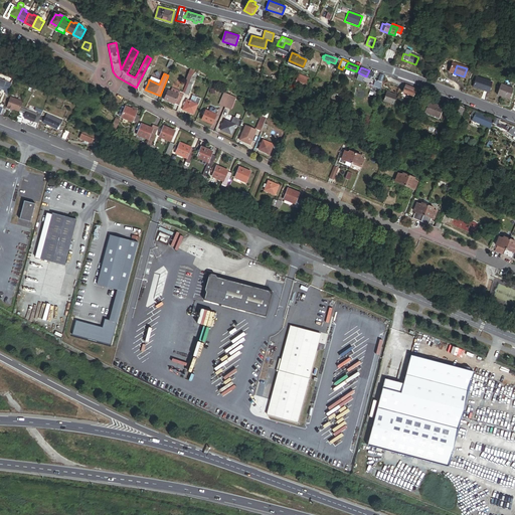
[(11,83),(0,79),(1,75),(0,74),(0,88),(2,89),(6,90),(4,94),(7,94),(11,83)]
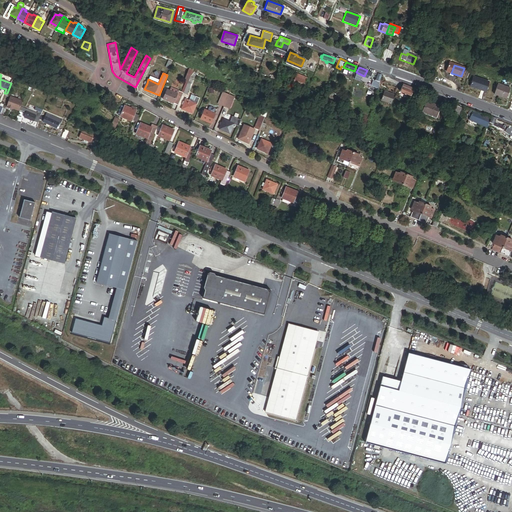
[(303,88),(307,78),(296,74),(292,83),(303,88)]
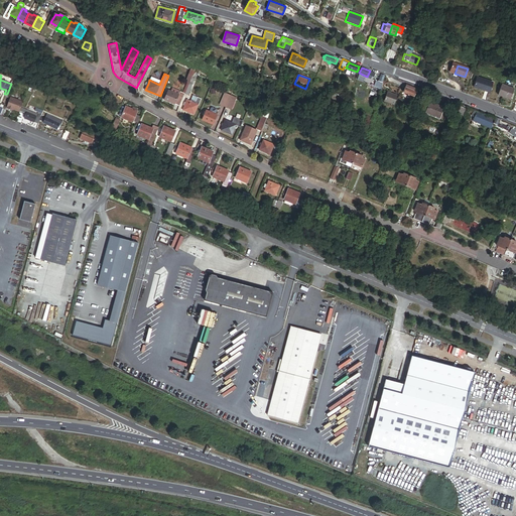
[(490,94),(494,84),(477,79),(474,89),(490,94)]
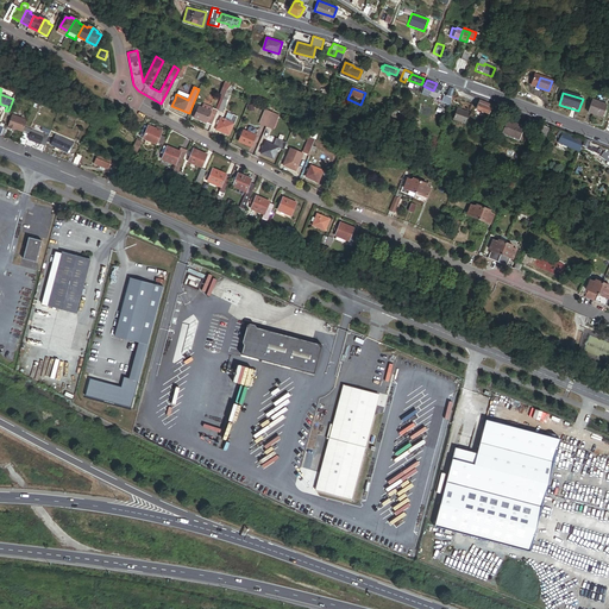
[(221,112),(226,100),(225,100),(227,95),(224,94),(221,99),(217,111),(221,112)]
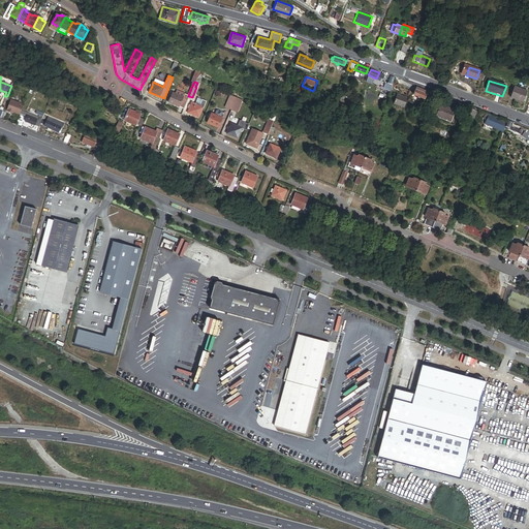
[(29,88),(13,83),(12,86),(28,91),(29,88)]
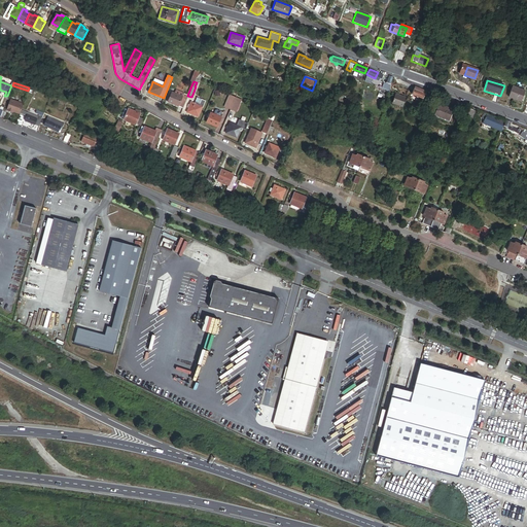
[(520,102),(524,92),(513,86),(508,97),(520,102)]
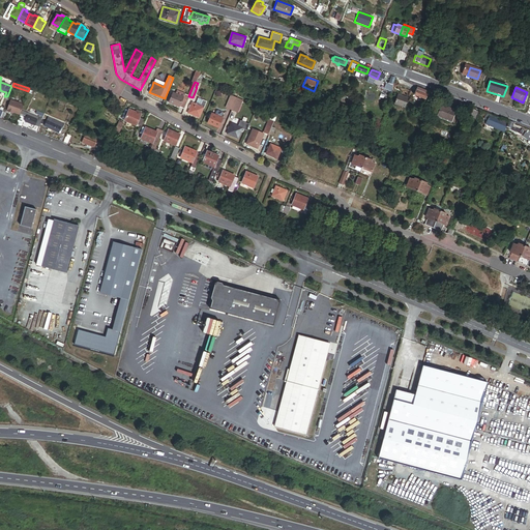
[(425,99),(428,94),(416,89),(414,94),(425,99)]
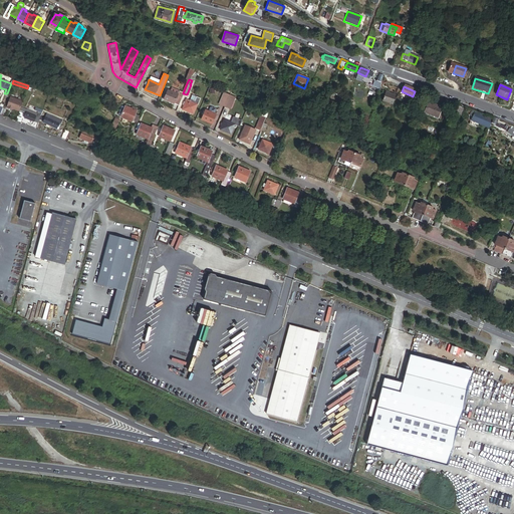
[(177,105),(183,93),(179,91),(177,94),(167,90),(163,99),(177,105)]
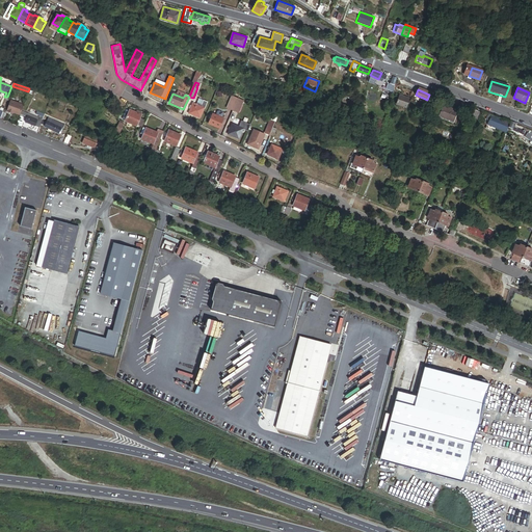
[(405,107),(408,98),(398,94),(395,104),(405,107)]
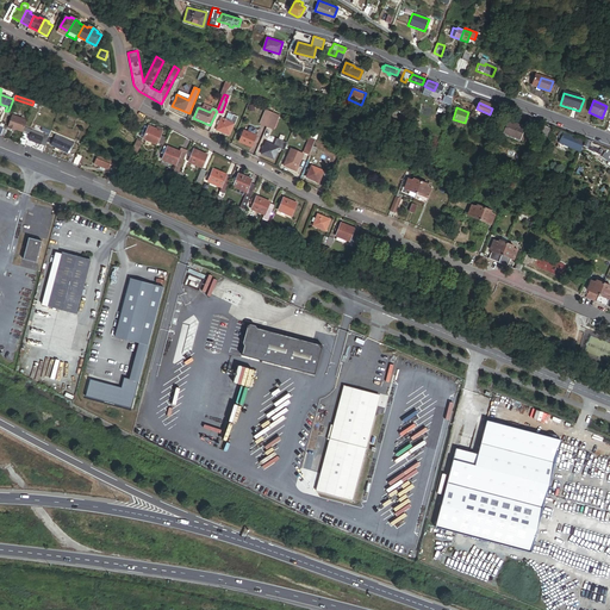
[(266,126),(272,112),(266,110),(260,123),(266,126)]
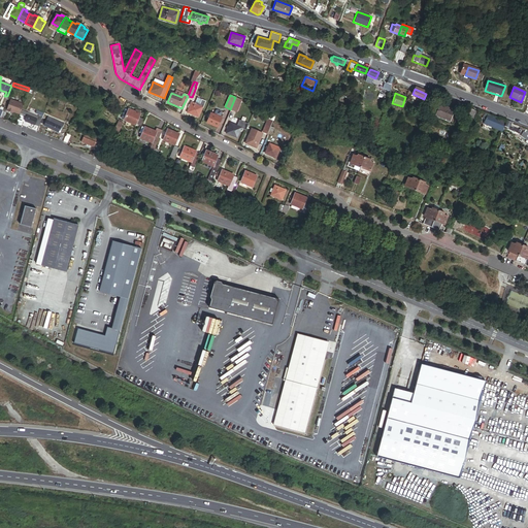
[(201,107),(205,101),(196,97),(193,104),(191,103),(187,111),(196,117),(201,107)]
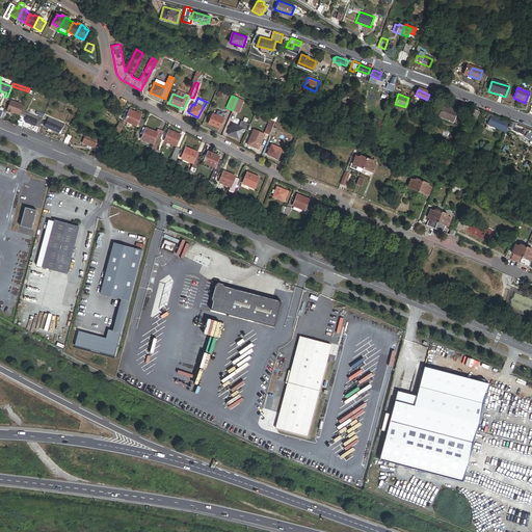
[(238,112),(243,101),(237,98),(232,110),(238,112)]
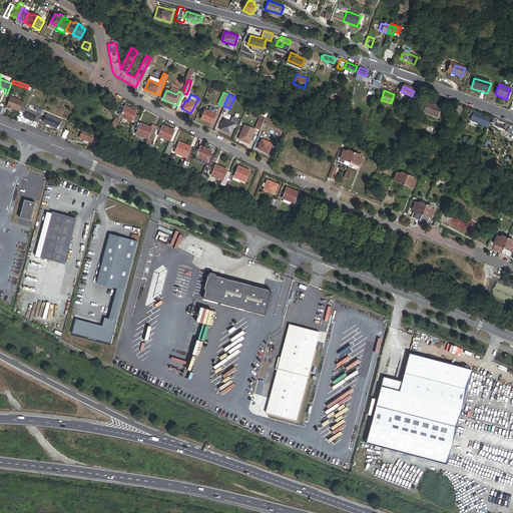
[(21,105),(23,100),(10,95),(7,105),(7,106),(11,107),(12,107),(20,109),(21,105)]
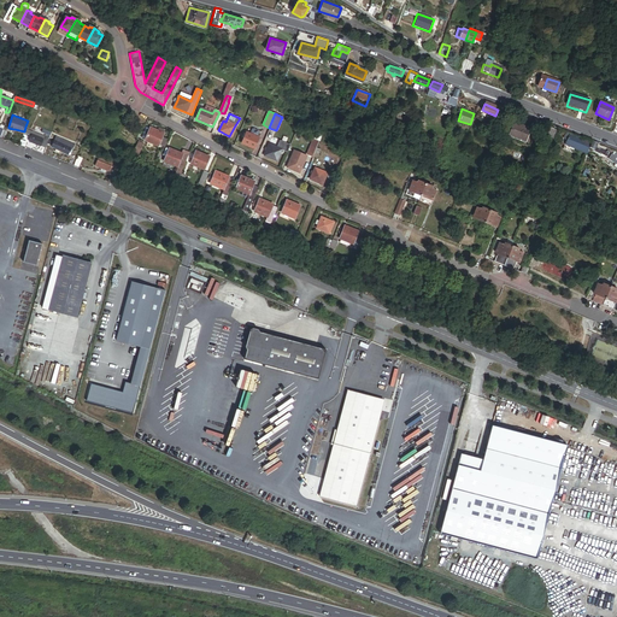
[(527,137),(530,128),(513,122),(510,131),(527,137)]
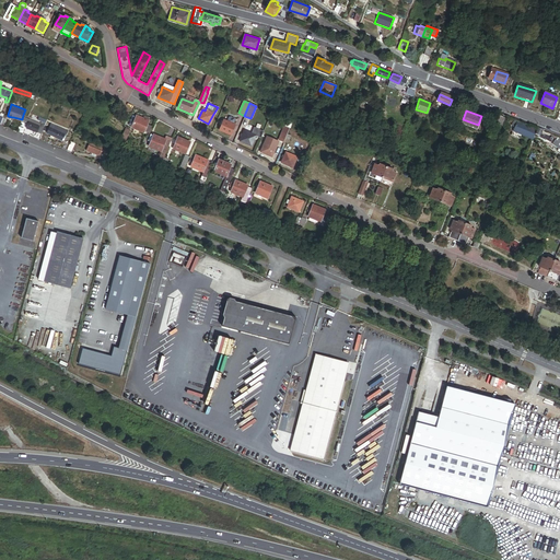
[(150,127),(146,125),(147,121),(148,119),(143,116),(141,119),(135,115),(135,116),(131,114),(127,124),(141,131),(142,131),(147,133),(150,127)]
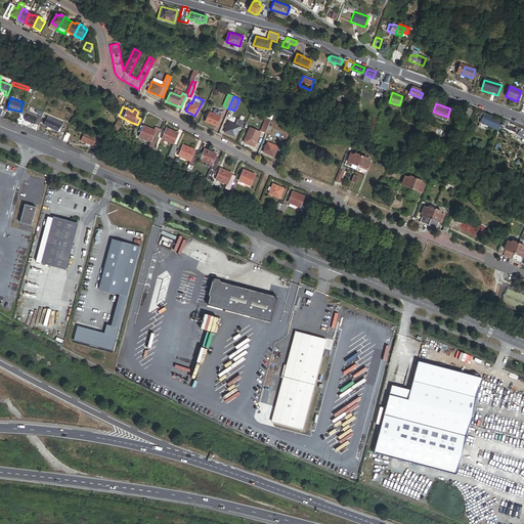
[(41,120),(44,111),(37,107),(36,111),(39,112),(39,114),(22,107),(20,112),(16,122),(22,123),(26,113),(28,114),(28,112),(39,116),(38,119),(40,120),(41,120)]
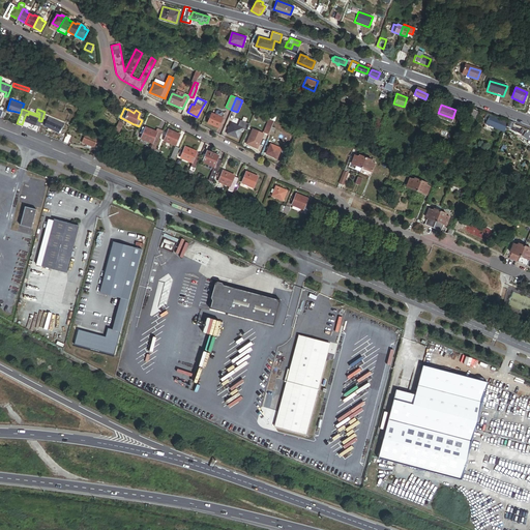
[(474,119),(477,112),(471,109),(468,116),(474,119)]
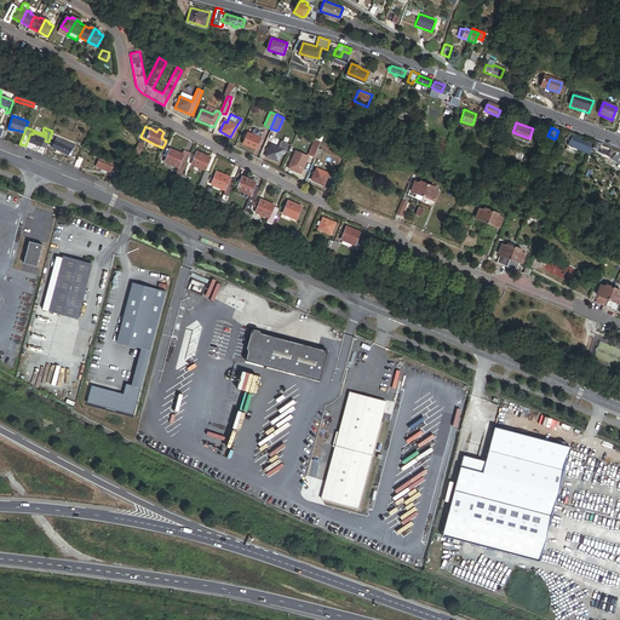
[(45,141),(46,137),(33,132),(33,135),(29,142),(46,148),(47,142),(45,141)]
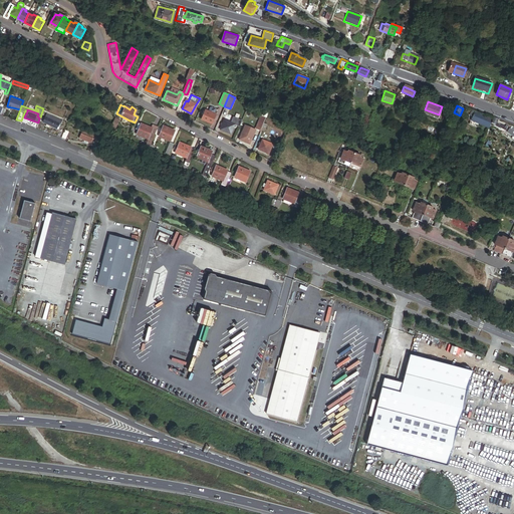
[(211,124),(216,114),(204,109),(200,118),(211,124)]
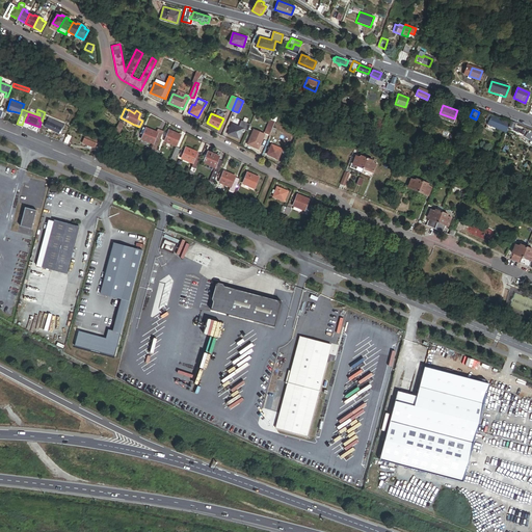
[(502,127),(505,121),(487,114),(486,118),(488,122),(496,125),(499,126),(502,127)]
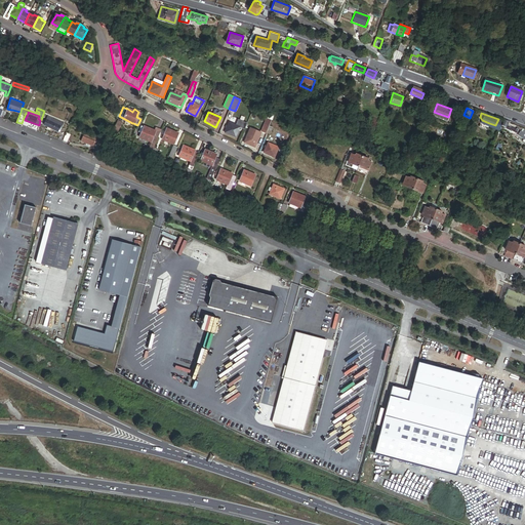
[(57,130),(62,122),(48,116),(46,119),(44,118),(44,119),(42,118),(41,121),(44,123),(44,124),(47,126),(46,127),(50,129),(50,127),(57,130)]
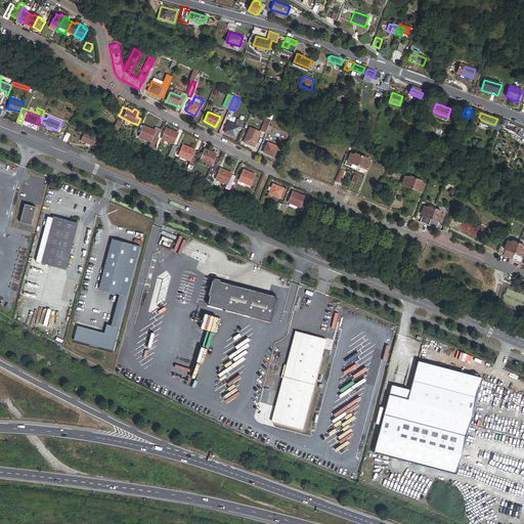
[(267,128),(269,124),(271,119),(266,117),(260,130),(265,132),(267,128)]
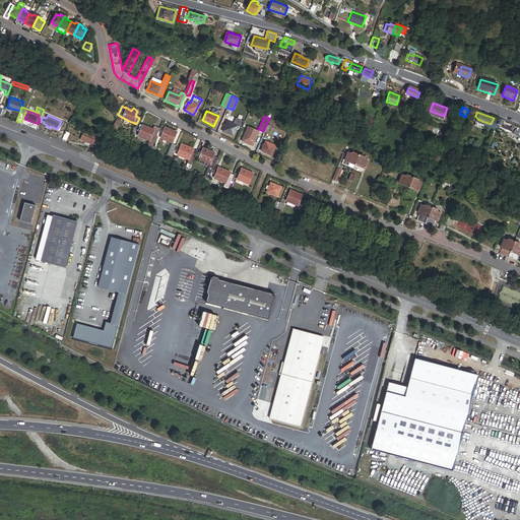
[(114,129),(120,120),(115,117),(110,127),(114,129)]
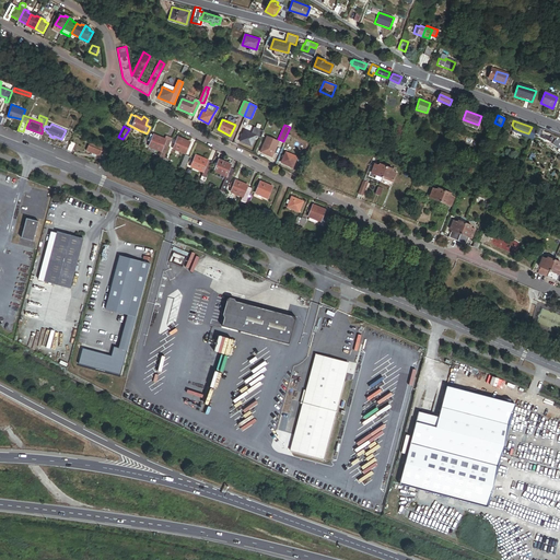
[(252,146),(256,135),(260,137),(263,130),(255,127),(252,135),(243,130),(242,132),(241,136),(238,140),(252,146)]
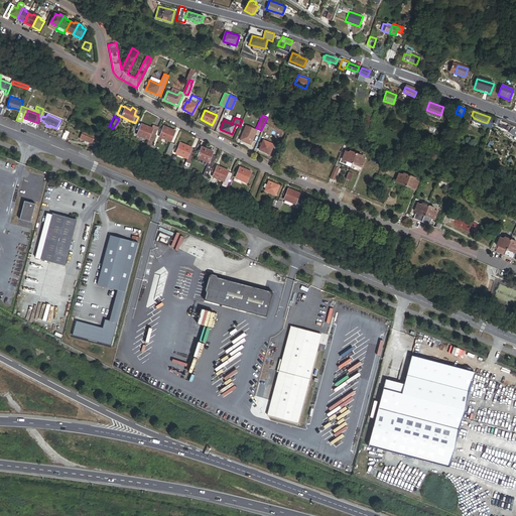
[(491,127),(494,119),(490,117),(487,123),(484,122),(483,124),(491,127)]
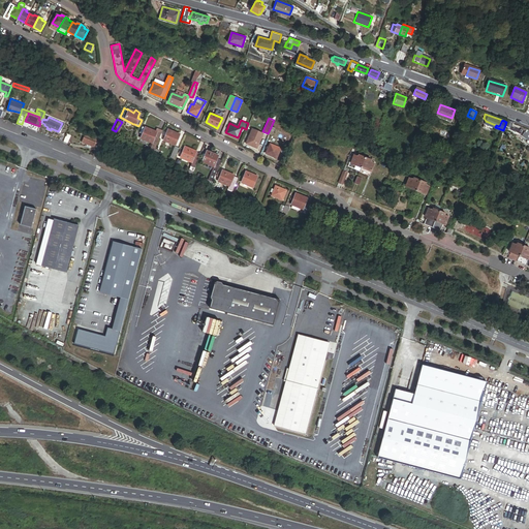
[(490,131),(492,126),(493,124),(486,121),(483,128),(490,131)]
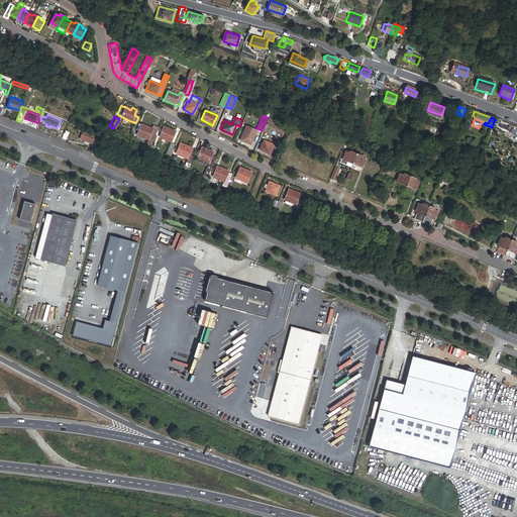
[(508,126),(499,123),(501,119),(496,118),(494,124),(507,129),(508,126)]
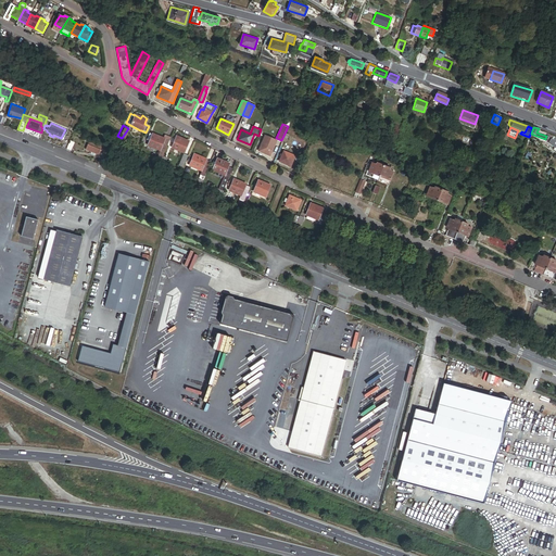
[(269,154),(277,139),(265,134),(261,142),(260,144),(257,149),(269,154)]
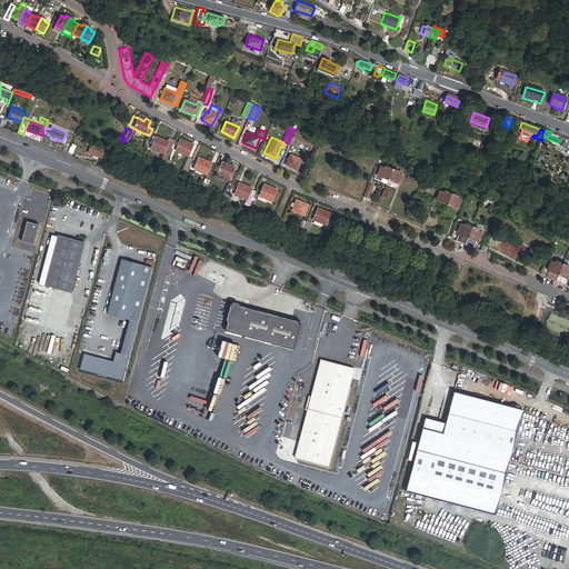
[(165,158),(173,140),(168,138),(165,145),(152,138),(147,148),(160,155),(159,156),(160,156),(158,159),(162,161),(165,158)]
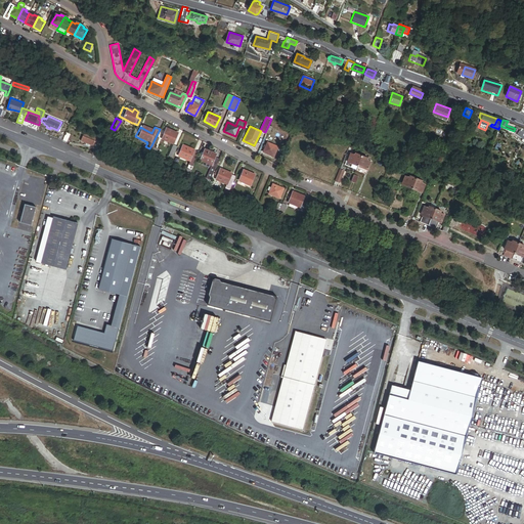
[(171,142),(175,132),(166,127),(161,137),(171,142)]
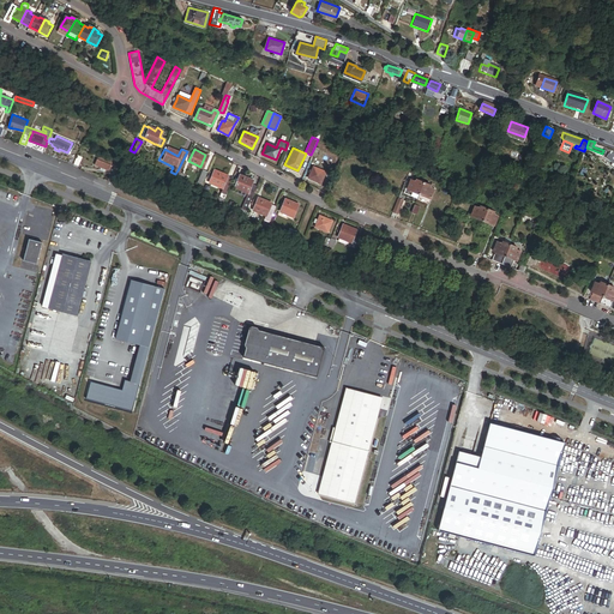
[(108,168),(110,163),(97,157),(95,162),(102,166),(102,167),(104,168),(104,167),(108,168)]
